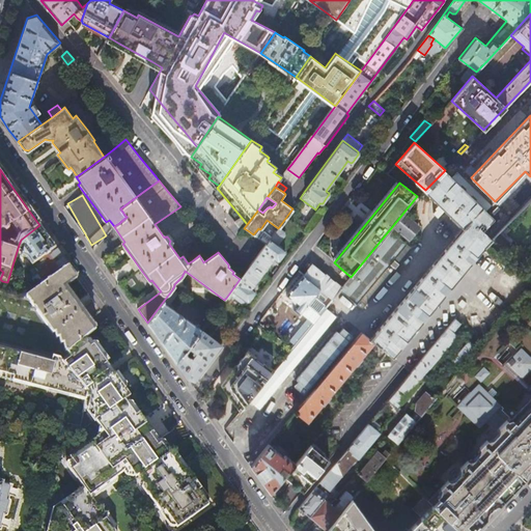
[(505,224),(499,231),(513,245),(511,247),(518,254),(521,251),(514,245),(516,242),(510,235),(506,232),(509,228),(505,224)]
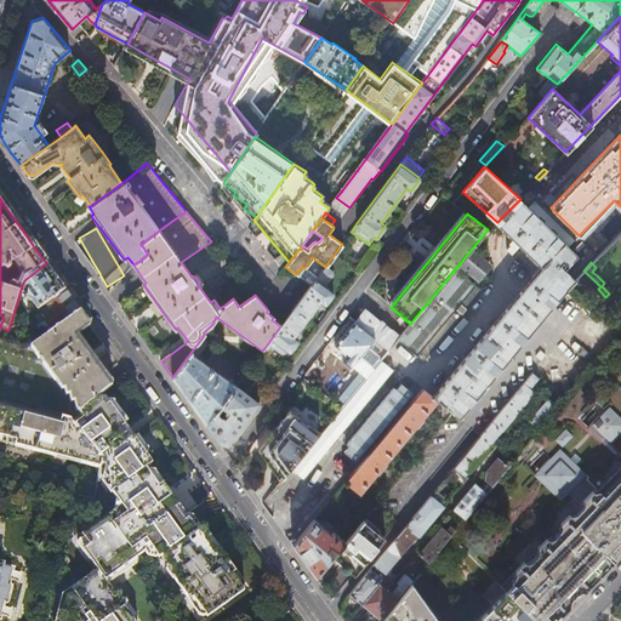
[(32,300),(38,309),(66,290),(53,273),(46,263),(24,280),(22,286),(27,288),(30,285),(32,288),(29,289),(27,298),(32,300)]
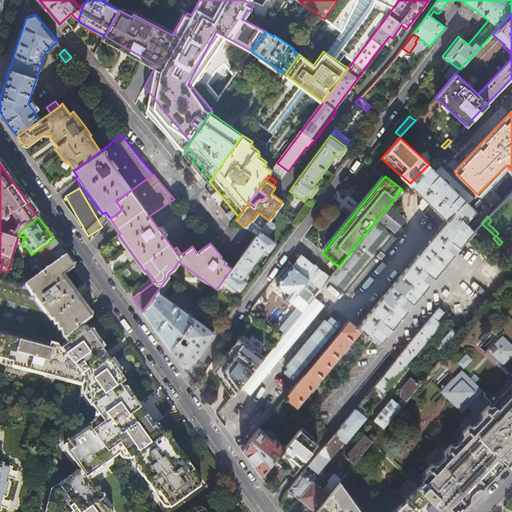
[(240,257),(231,269),(218,287),(221,289),(223,286),(232,292),(234,291),(236,289),(238,291),(240,290),(243,286),(246,282),(246,281),(242,278),(264,250),(267,252),(269,252),(272,247),(275,244),(274,241),(277,237),(277,235),(263,225),(256,236),(255,235),(240,257)]
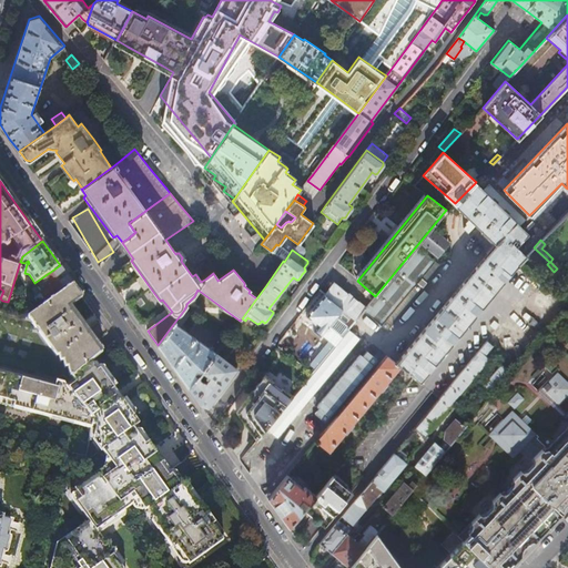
[(34,283),(49,302),(73,284),(64,272),(60,265),(34,283)]
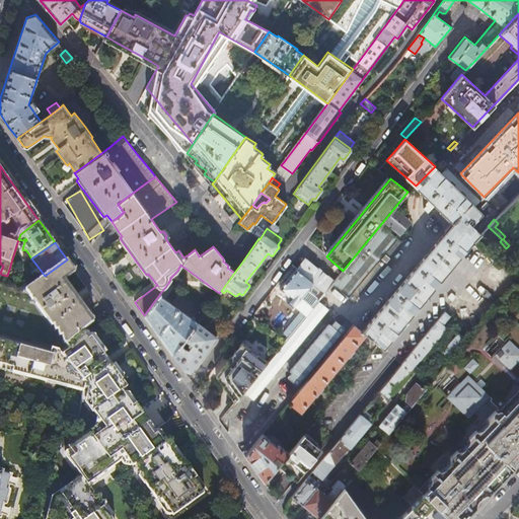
[(131,266),(137,263),(130,252),(125,256),(129,262),(131,266)]
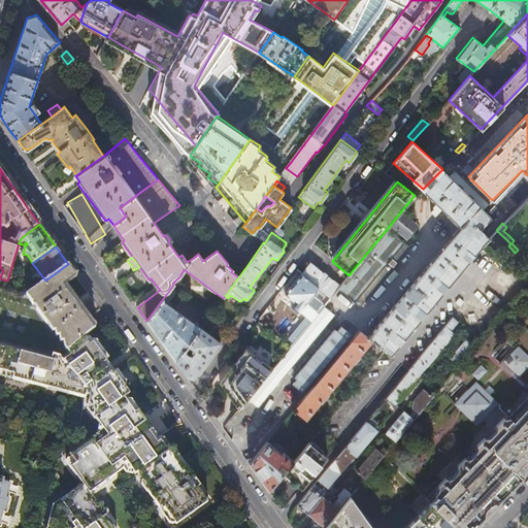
[(305,316),(299,324),(304,329),(337,289),(339,287),(310,263),(297,279),(285,294),(295,303),(292,307),(297,312),(299,310),(305,316)]
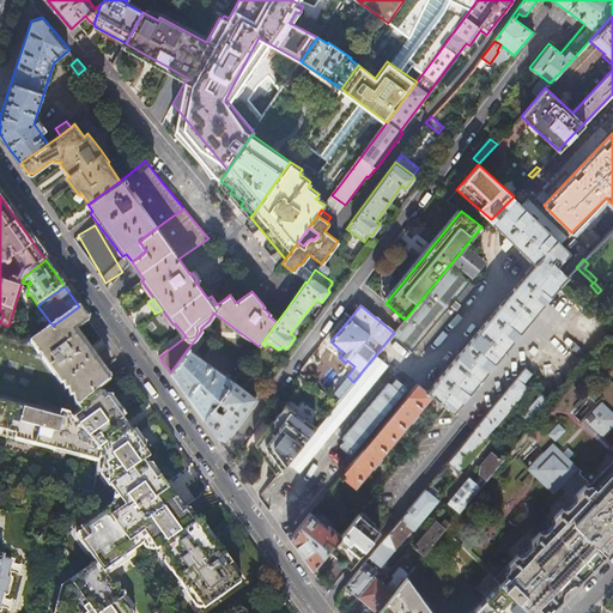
[(53,326),(30,343),(60,382),(65,383),(66,389),(70,389),(71,395),(74,395),(76,402),(79,406),(98,392),(107,383),(110,381),(107,375),(101,366),(93,358),(80,340),(76,332),(90,321),(79,307),(53,326)]
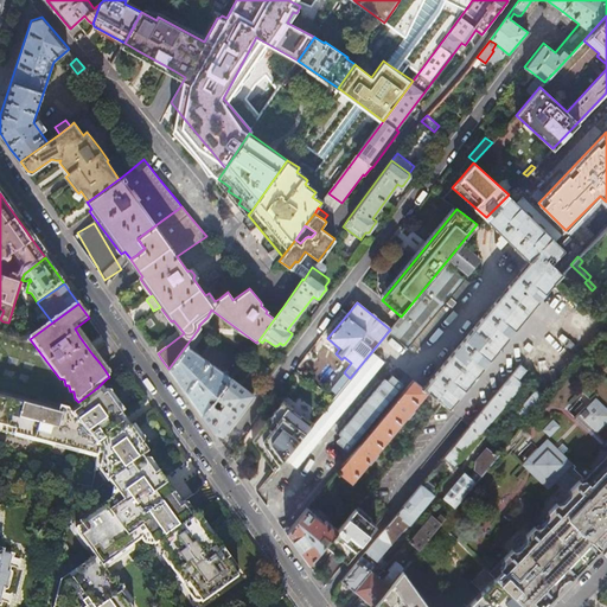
[(202,415),(230,378),(192,350),(203,336),(197,331),(168,369),(184,391),(202,415)]
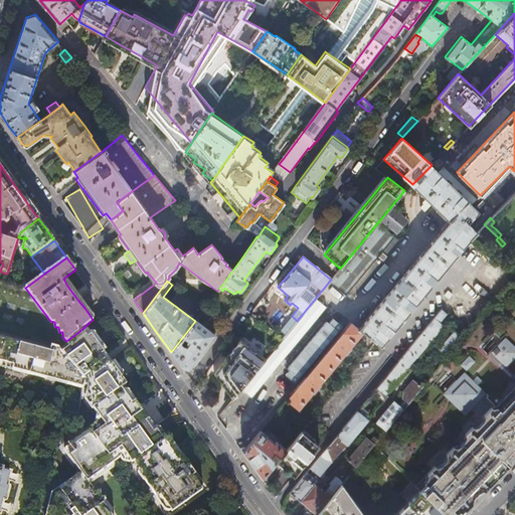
[(411,359),(444,326),(435,318),(403,351),(411,359)]
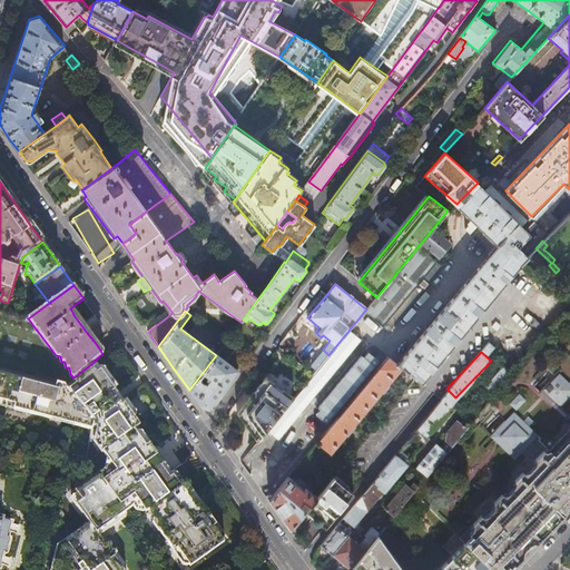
[(237,370),(216,355),(189,390),(202,406),(208,409),(237,370)]
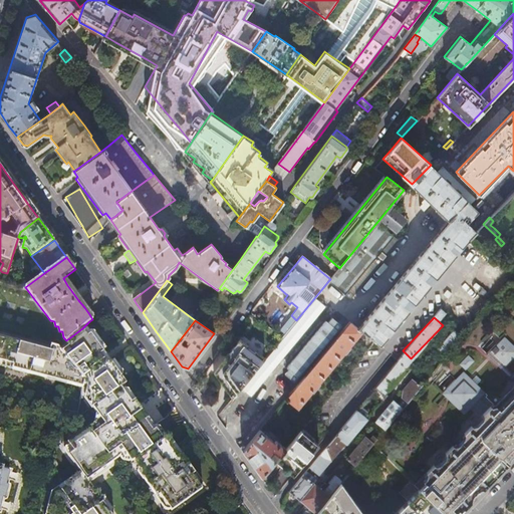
[(361,331),(357,328),(349,321),(305,375),(286,399),(298,410),(312,392),(313,393),(320,384),(319,383),(343,353),(344,353),(349,347),(349,346),(361,331)]
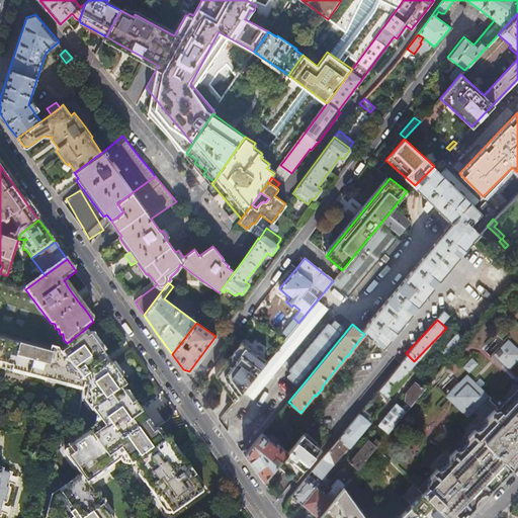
[(67,343),(60,349),(85,381),(84,390),(97,407),(94,409),(98,415),(97,424),(70,445),(76,453),(71,457),(82,475),(55,494),(49,517),(114,517),(89,482),(126,453),(134,462),(137,461),(149,478),(146,480),(159,498),(162,496),(174,512),(204,491),(194,478),(196,475),(188,462),(183,456),(180,458),(176,453),(172,447),(175,445),(173,441),(169,437),(165,440),(158,431),(155,433),(151,427),(147,422),(150,420),(142,409),(137,402),(134,404),(126,395),(121,389),(126,385),(117,372),(111,363),(108,364),(104,359),(101,355),(104,353),(98,345),(91,336),(88,338),(83,331),(67,343)]
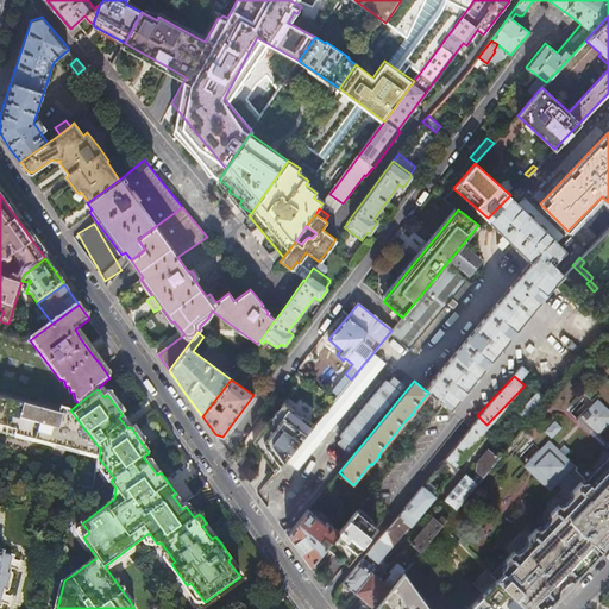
[(529,422),(548,400),(538,391),(518,415),(528,425),(529,422)]
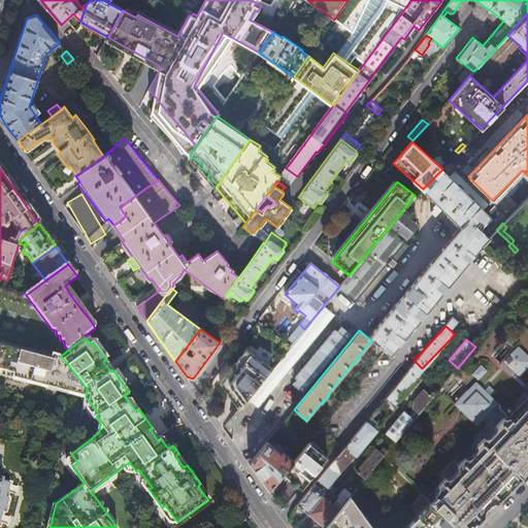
[(61,356),(0,340),(0,370),(69,389),(68,393),(86,397),(87,389),(61,356)]
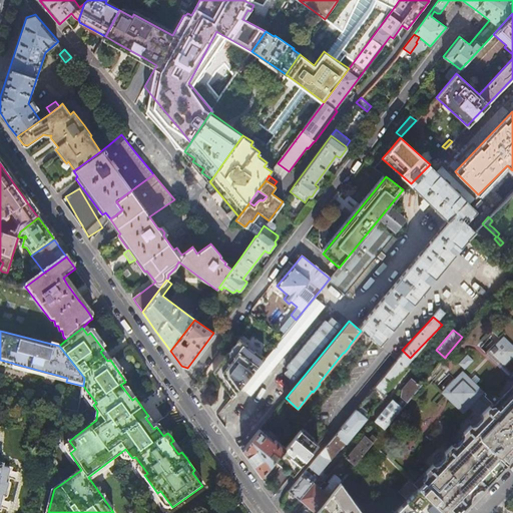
[(512,345),(503,336),(489,351),(505,366),(512,357),(512,345)]
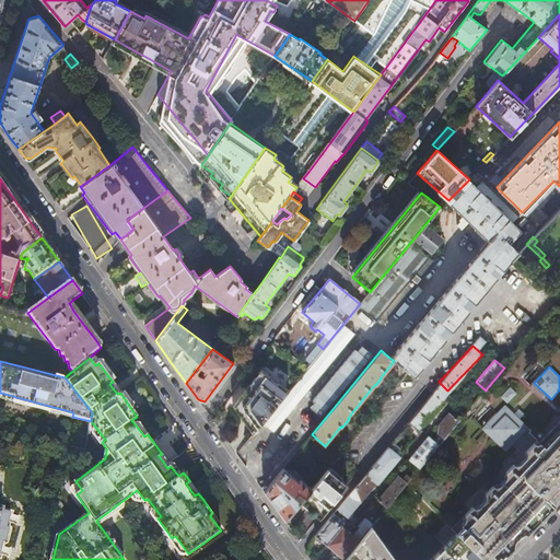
[(243,421),(253,434),(276,407),(280,401),(290,389),(263,368),(248,386),(233,406),(243,421)]
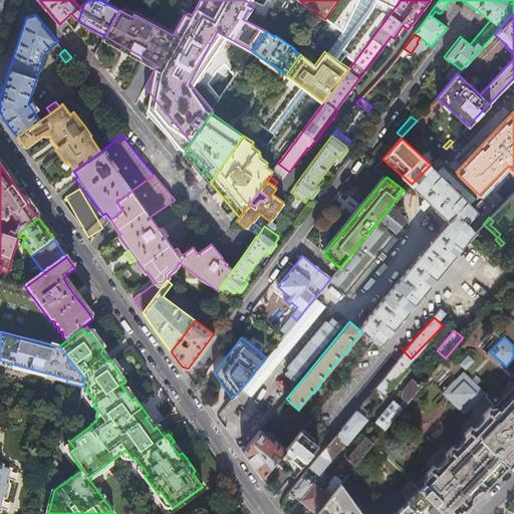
[(468,354),(459,364),(466,370),(475,360),(468,354)]
